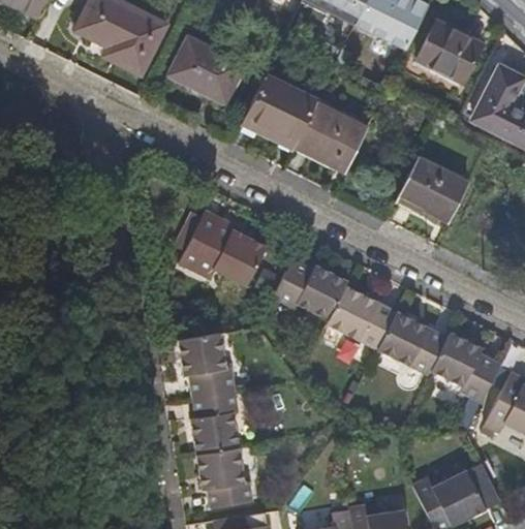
[(50,0),(3,0),(40,19),(50,0)]
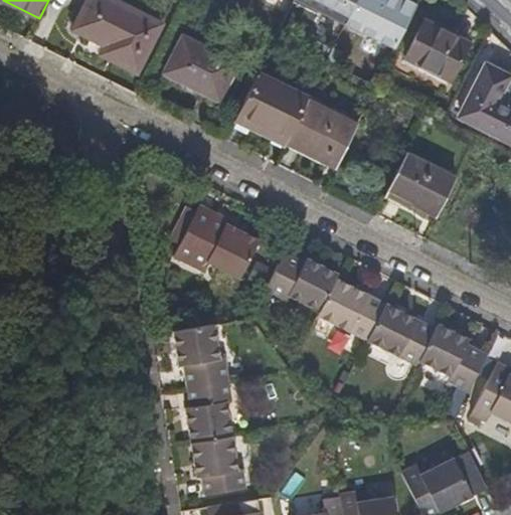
[(90,0),(75,28),(93,37),(111,0),(90,0)]
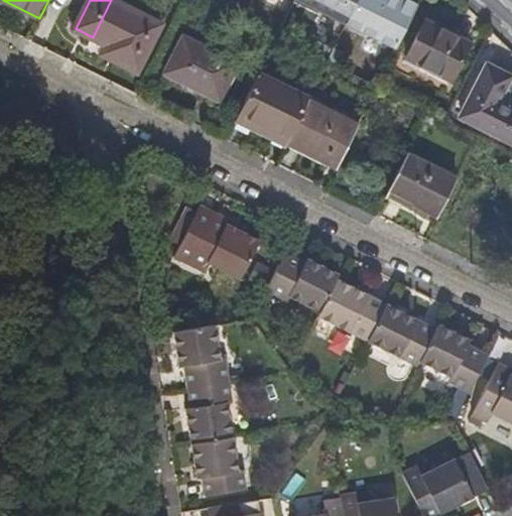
[(161,25),(112,0),(111,0),(93,37),(109,44),(117,49),(112,58),(125,65),(138,72),(161,25)]
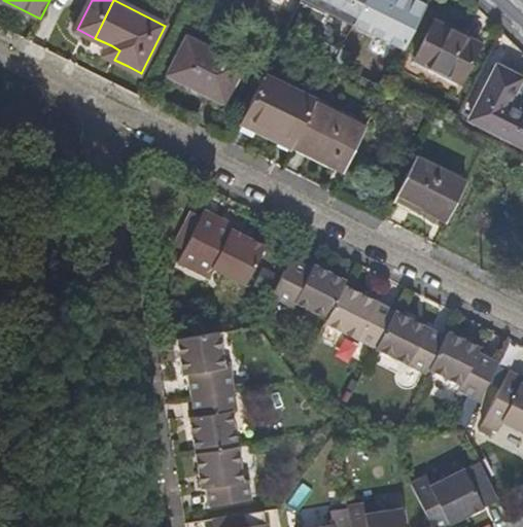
[(308,0),(357,24),(368,0),(308,0)]
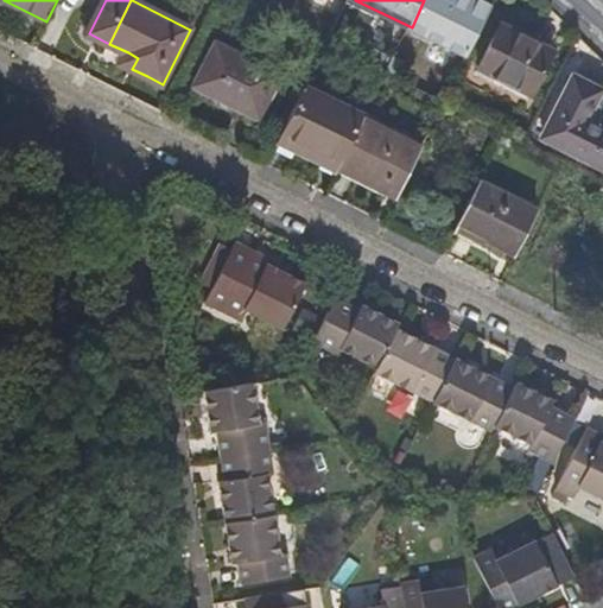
[(556,52),(505,26),(482,68),(533,94),(556,52)]
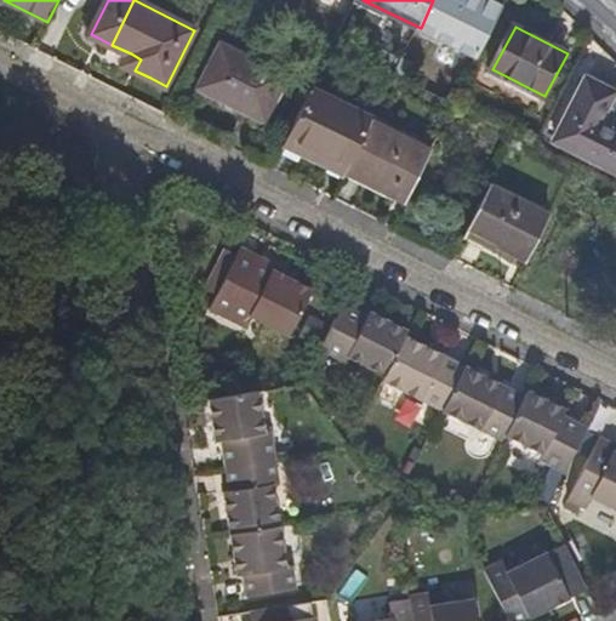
[(199,87),(233,104),(255,61),(221,44),(199,87)]
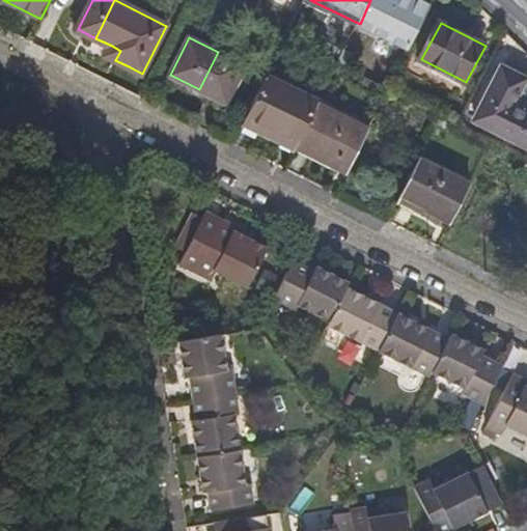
[(330,39),(321,57),(339,65),(348,49),(330,39)]
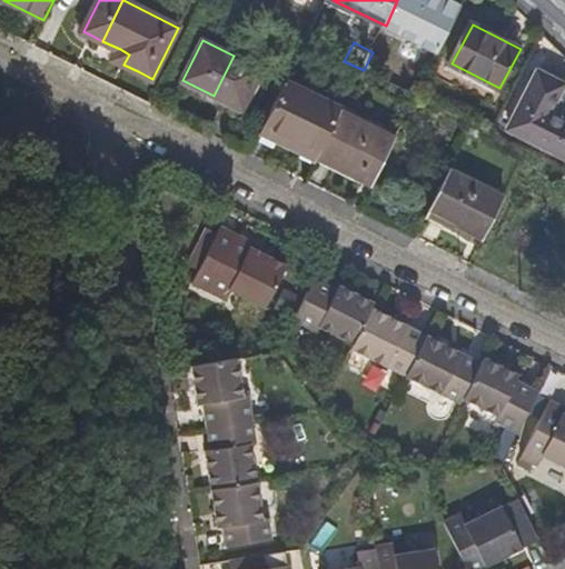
[(115,60),(124,65),(129,55),(120,49),(115,60)]
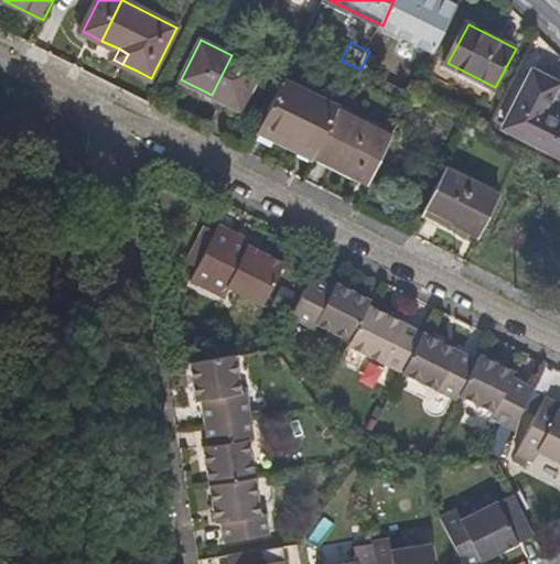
[(260,69),(232,55),(212,95),(239,109),(260,69)]
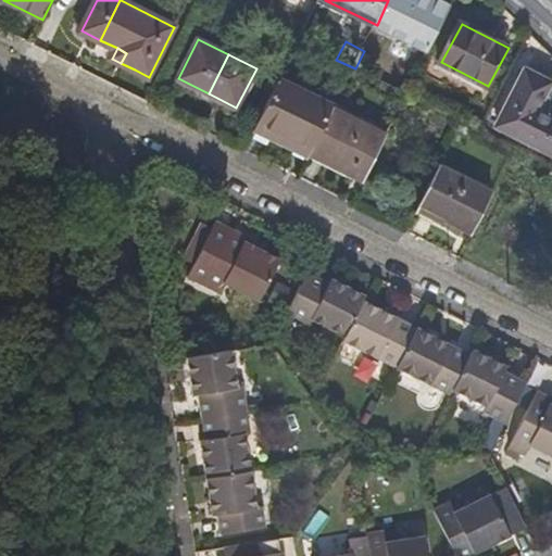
[(499,126),(551,152),(551,117),(538,111),(551,83),(526,71),(499,126)]
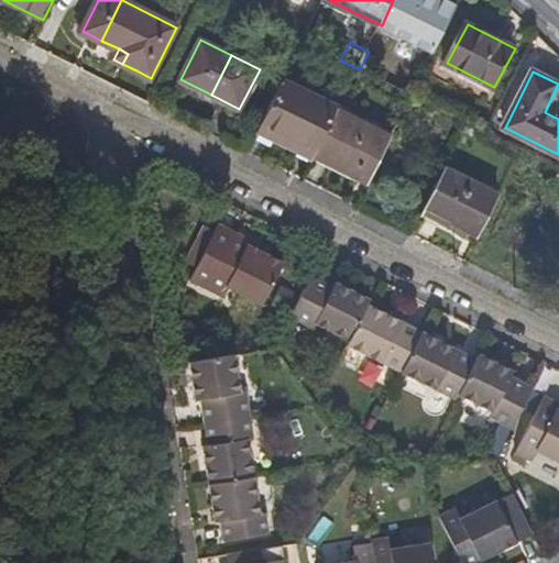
[(262,129),(317,155),(340,109),(285,81),(262,129)]
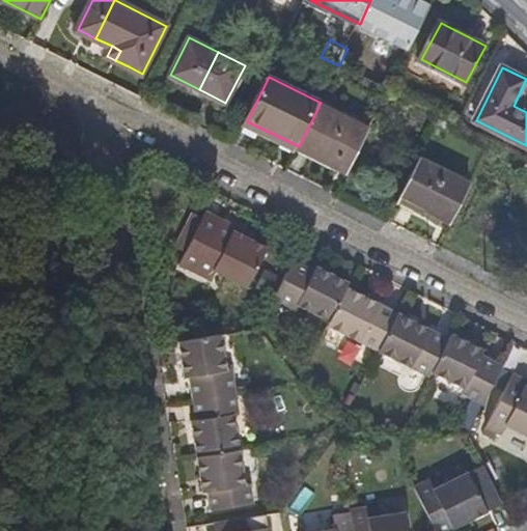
[(371,129),(321,103),(299,146),(350,172),(371,129)]
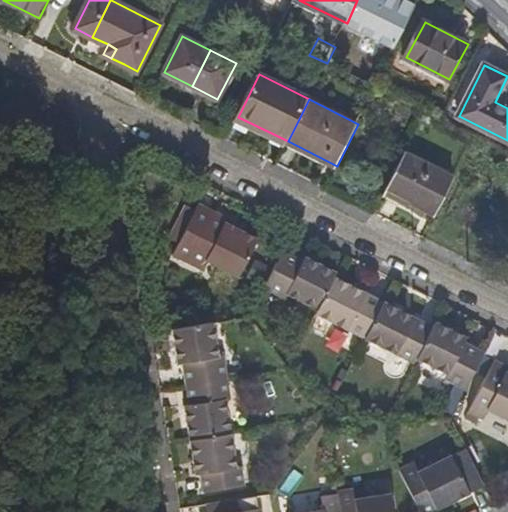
[(413,204),(437,215),(455,178),(406,153),(388,189),(414,202),(413,204)]
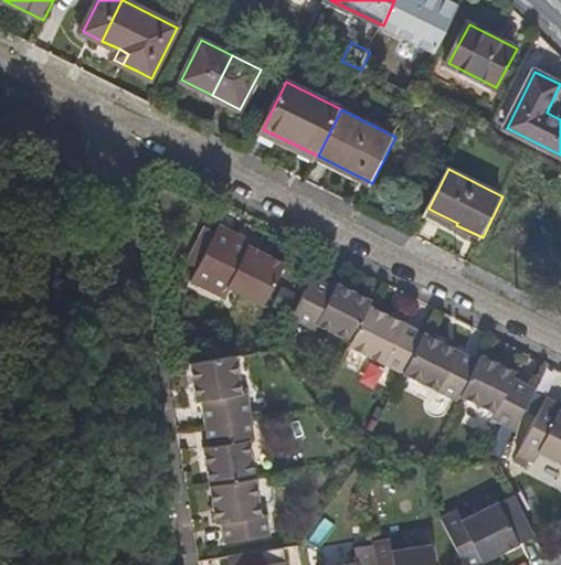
[(252,242),(219,226),(190,284),(223,299),(228,289),(244,297),(264,307),(284,265),(267,256),(250,248),(252,242)]
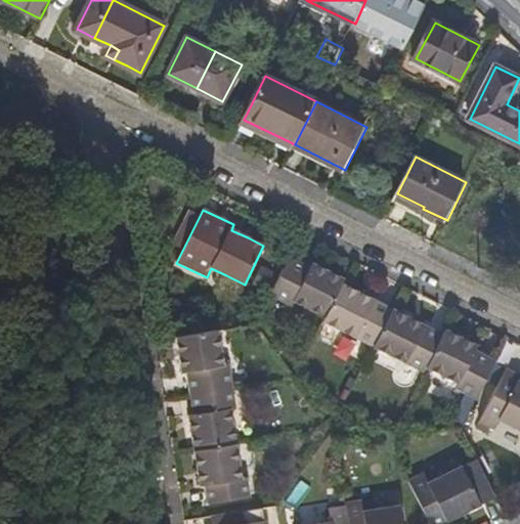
[(250,232),(233,224),(231,230),(248,237),(250,232)]
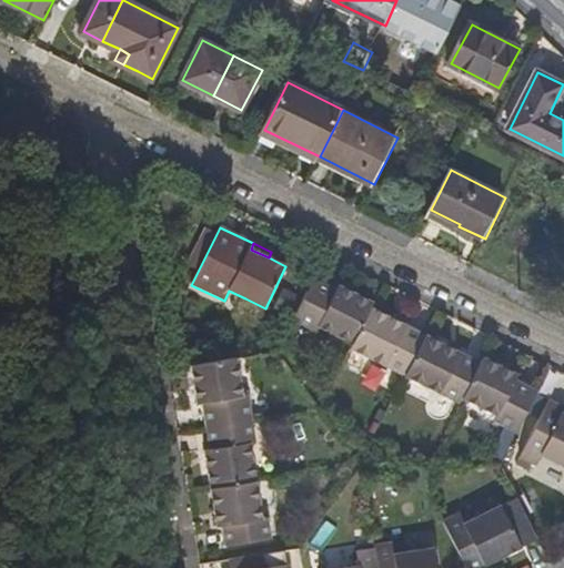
[(319,328),(353,344),(372,307),(374,303),(339,285),(336,291),(314,280),(293,321),(316,333),(319,328)]
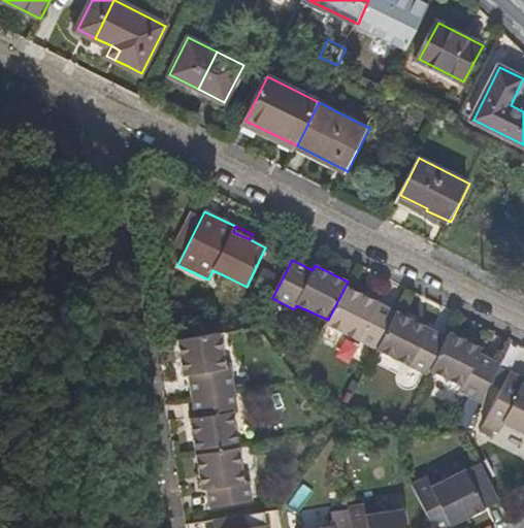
[(228,277),(213,270),(208,279),(224,288),(228,277)]
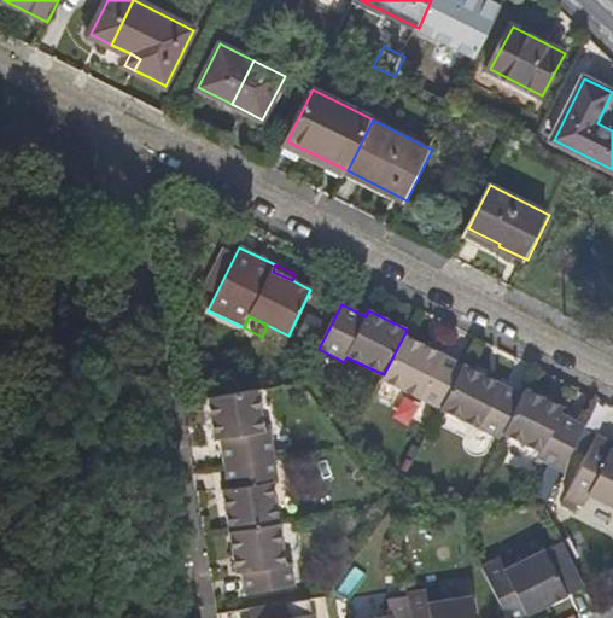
[(463,363),(404,334),(384,374),(381,380),(441,409),(463,363)]
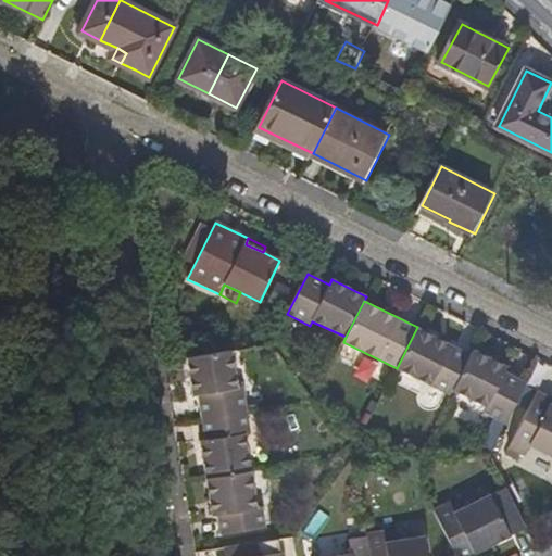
[(471,353),(417,327),(397,368),(450,394),(453,390),(471,353)]
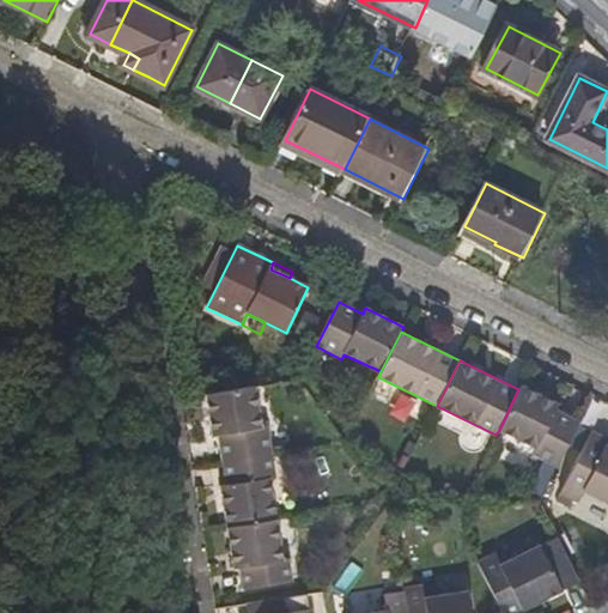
[(560,404),(522,384),(518,389),(499,430),(536,448),(534,454),(558,466),(581,420),(558,410),(560,404)]
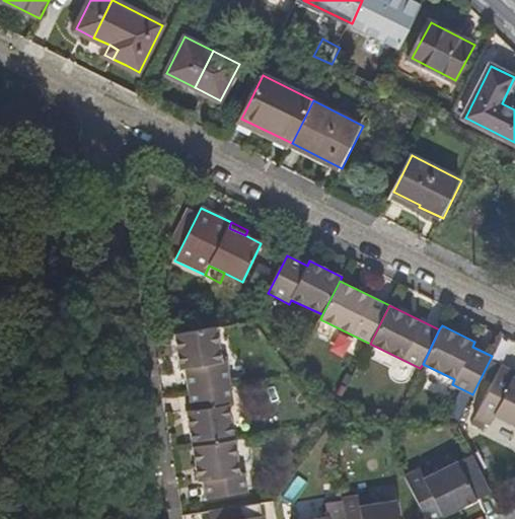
[(185,369),(189,390),(230,383),(227,361),(221,362),(216,327),(174,334),(179,370),(185,369)]
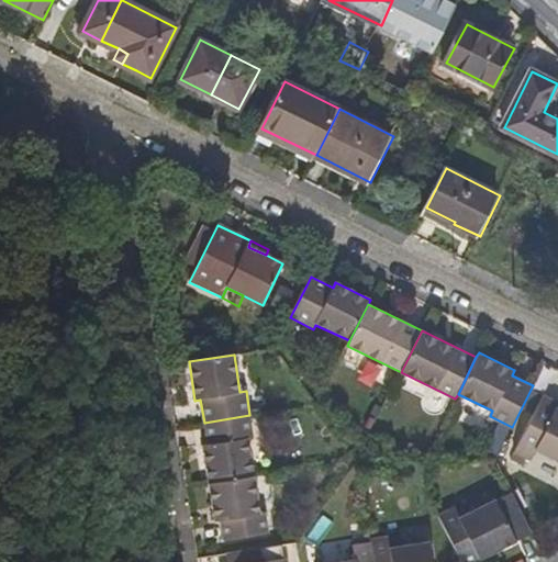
[(557,403),(544,396),(515,452),(519,454),(528,459),(531,460),(533,460),(537,451),(557,461),(557,403)]
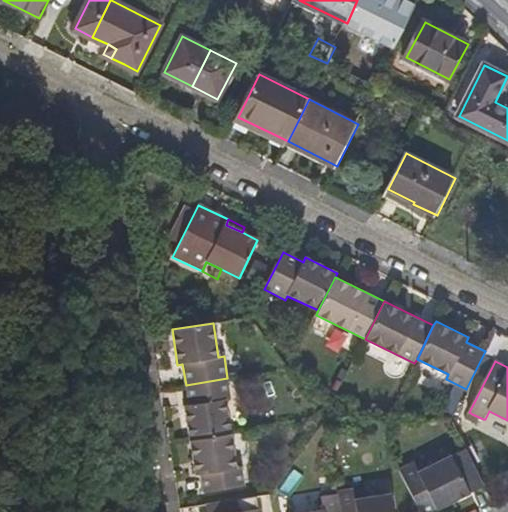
[(231,400),(227,378),(186,385),(190,408),(185,409),(190,440),(231,433),(226,401),(231,400)]
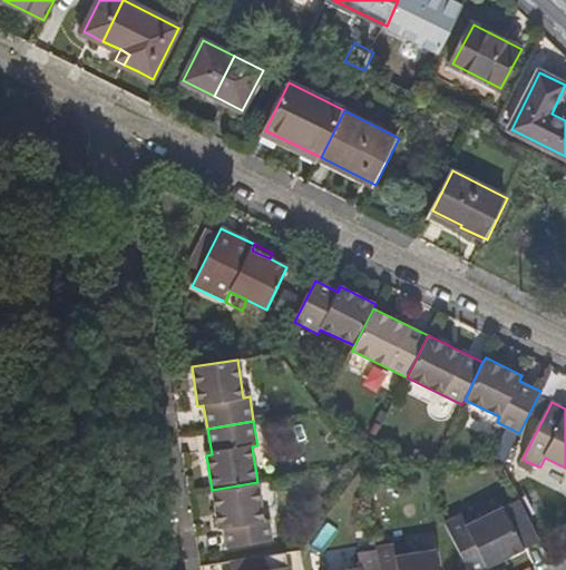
[(536,465),(526,461),(523,467),(533,471),(536,465)]
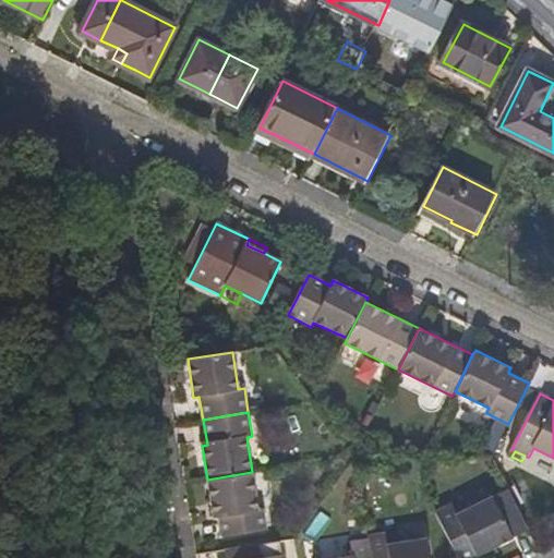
[(259,508),(252,472),(207,480),(214,518),(219,518),(223,537),(267,530),(264,508),(259,508)]
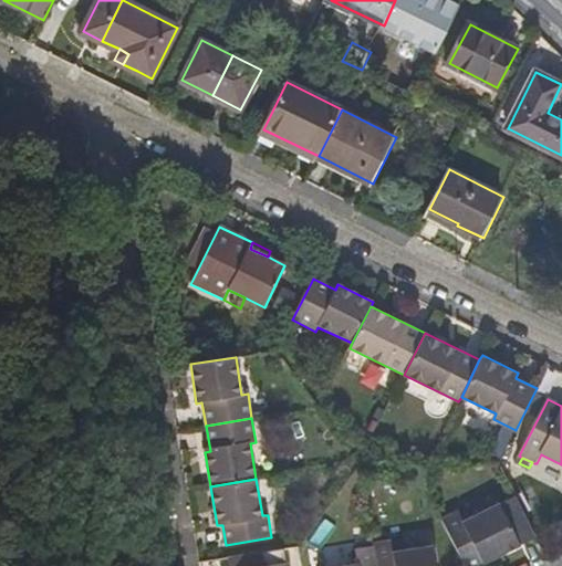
[(501,503),(522,544),(537,536),(516,496),(501,503)]
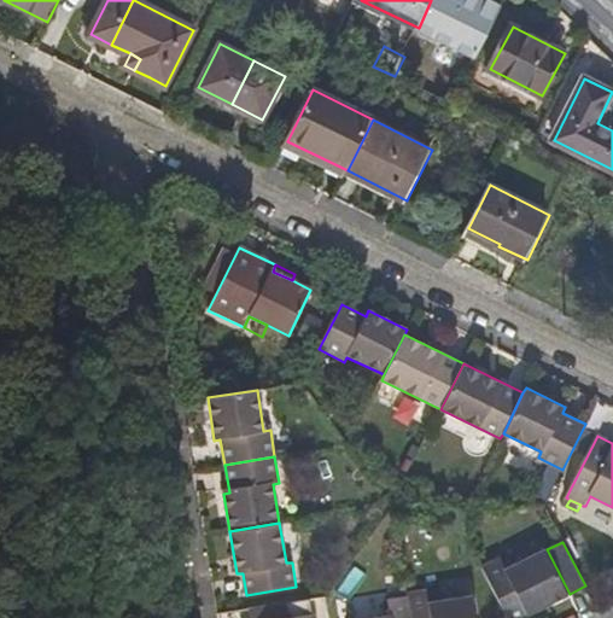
[(521,548),(502,558),(507,567),(526,559),(521,548)]
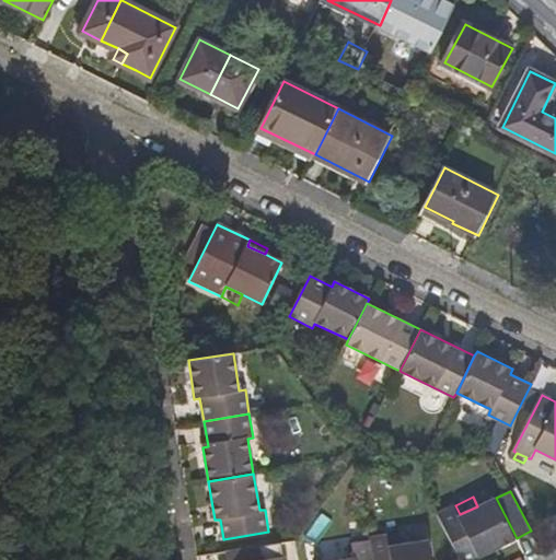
[(517,538),(496,498),(477,506),(460,514),(455,505),(439,513),(463,559),(483,559),(482,557),(499,548),(517,538)]
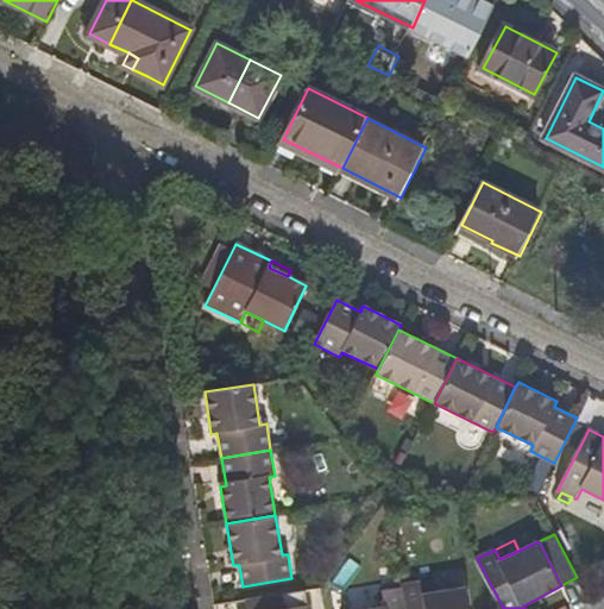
[(421,592),(440,590),(439,579),(420,582),(421,592)]
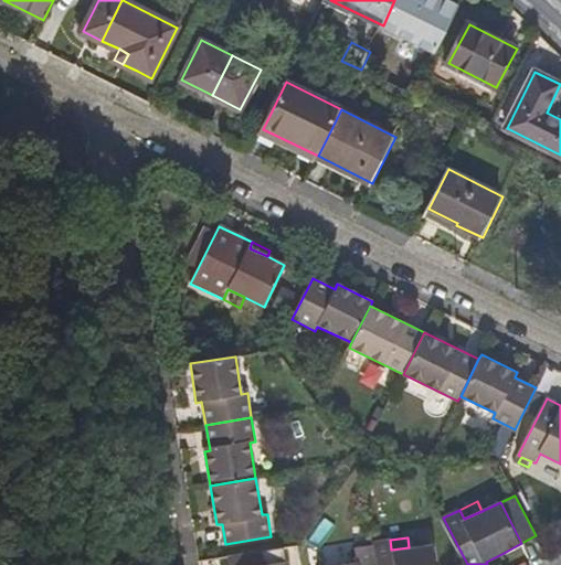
[(391,550),(390,540),(372,543),(374,564),(433,564),(431,544),(409,547),(391,550)]
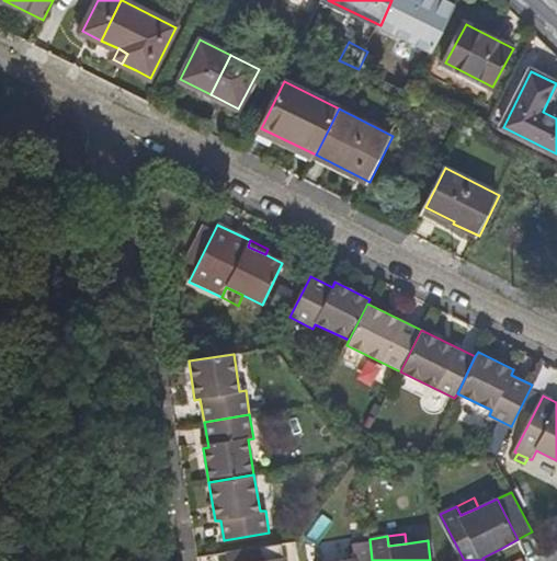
[(285,560),(285,559),(284,559),(282,546),(227,554),(227,560),(285,560)]
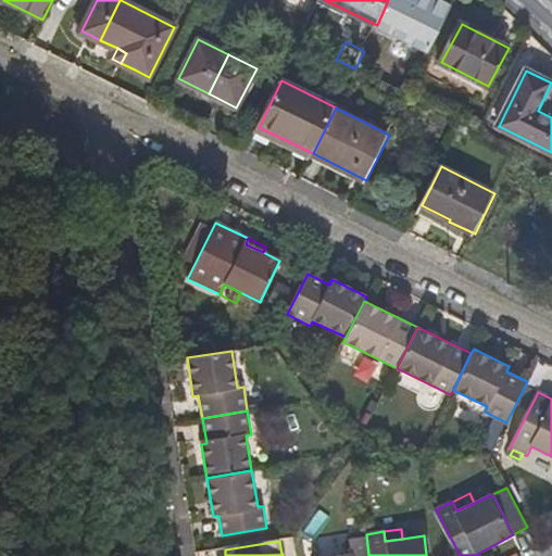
[(484,555),(499,550),(496,544),(478,553),(479,555),(484,555)]
